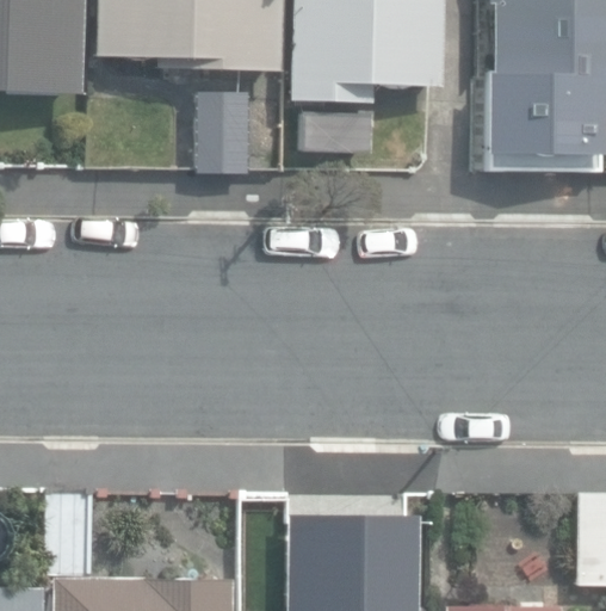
[(0,0),(0,90),(81,93),(84,0),(0,0)]
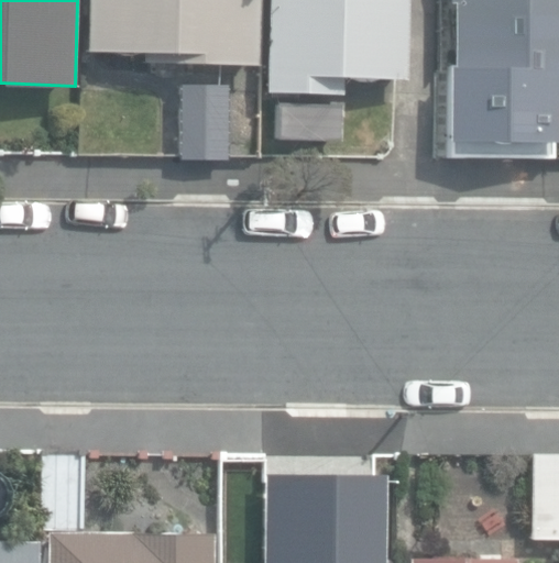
[(149,62),(260,66),(262,0),(89,0),(88,52),(149,54),(149,62)]
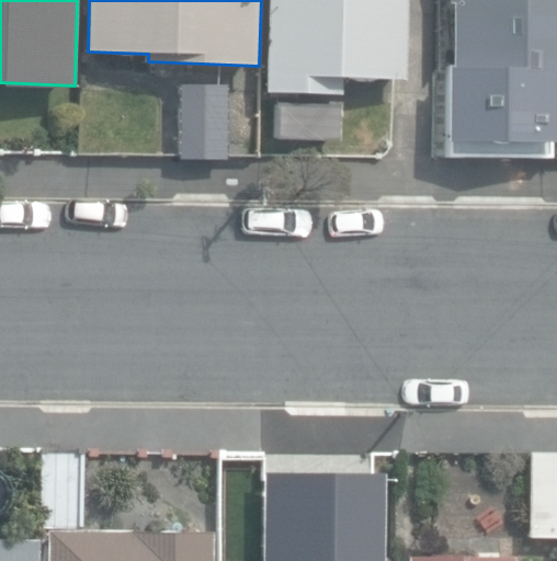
[(269,0),(266,92),(342,93),(343,77),(407,79),(408,0),(269,0)]
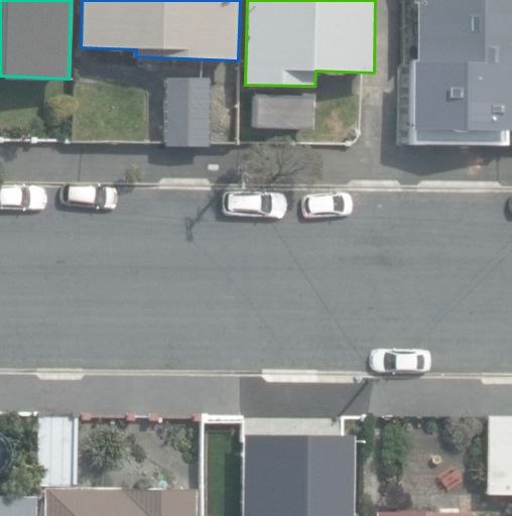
[(417,71),(511,71),(511,0),(412,0),(413,3),(417,3),(417,71)]
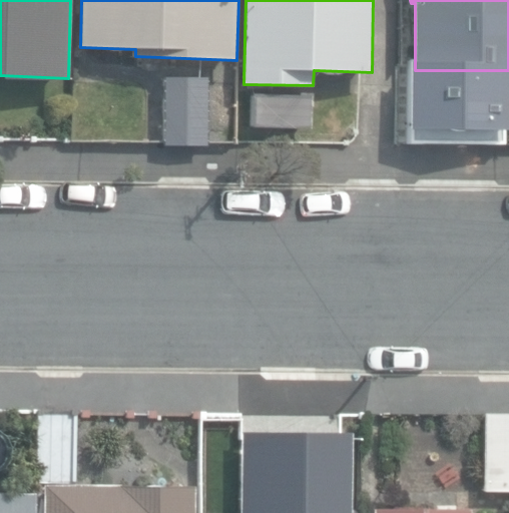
[(167,142),(208,143),(209,67),(168,66),(167,142)]
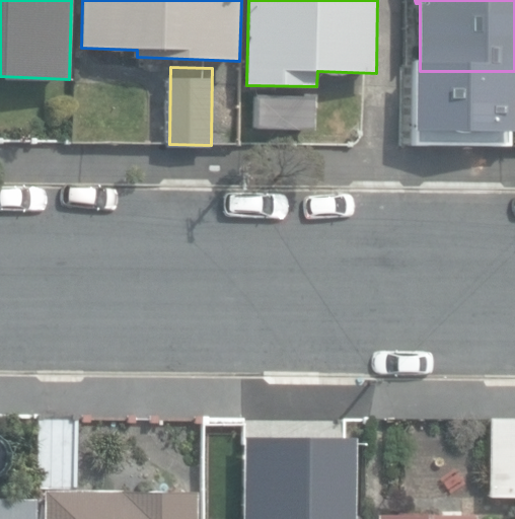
[(39,487),(77,488),(79,413),(40,413),(39,487)]
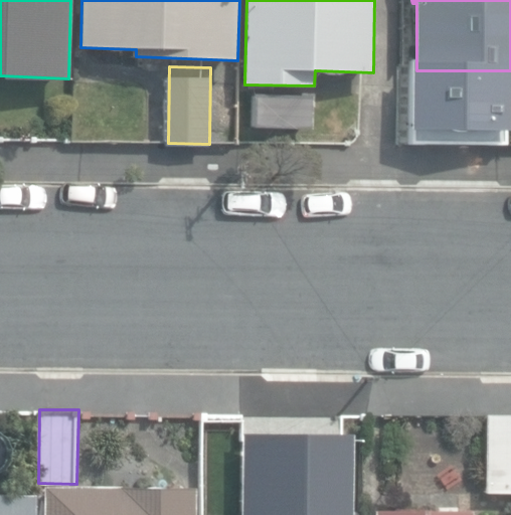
[(488,493),(510,493),(510,413),(489,414),(488,493)]
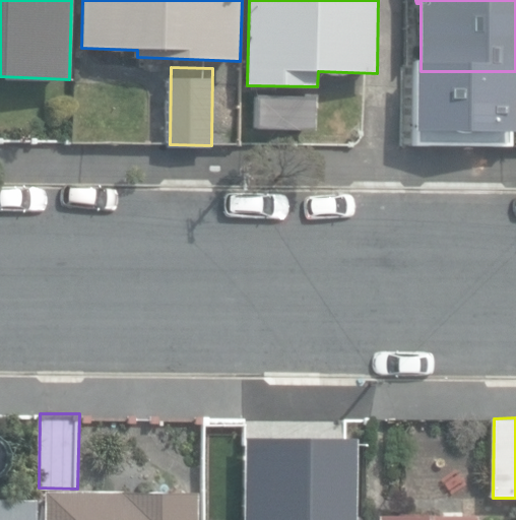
[(199,519),(200,493),(47,491),(46,519),(199,519)]
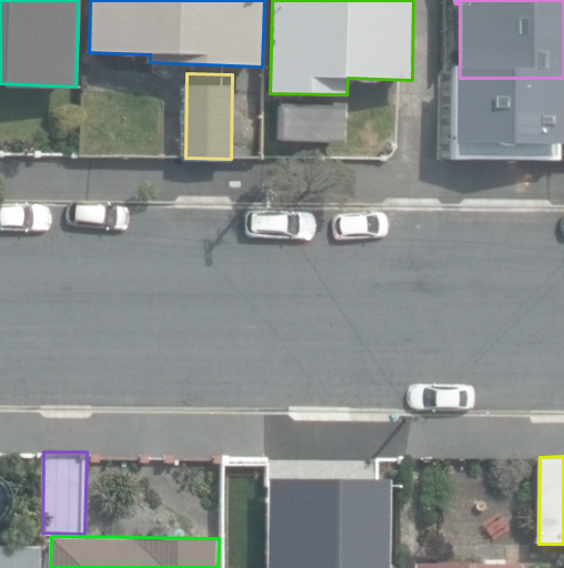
[(0,567),(39,567),(40,546),(0,545),(0,567)]
